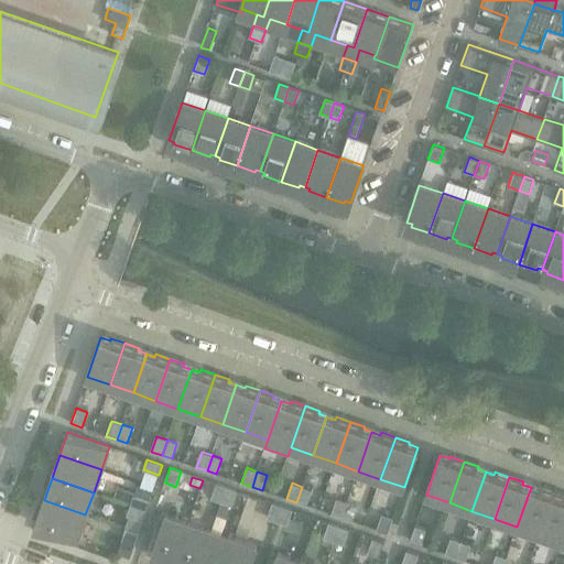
[(221,502),(227,487),(216,484),(210,499),(221,502)]
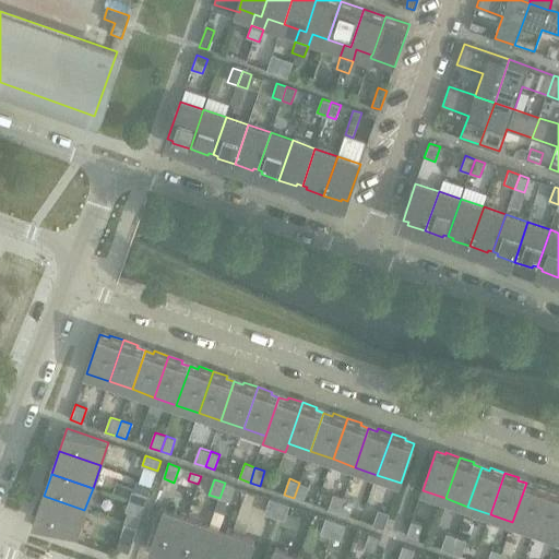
[(235,486),(225,483),(219,498),(227,501),(229,501),(235,486)]
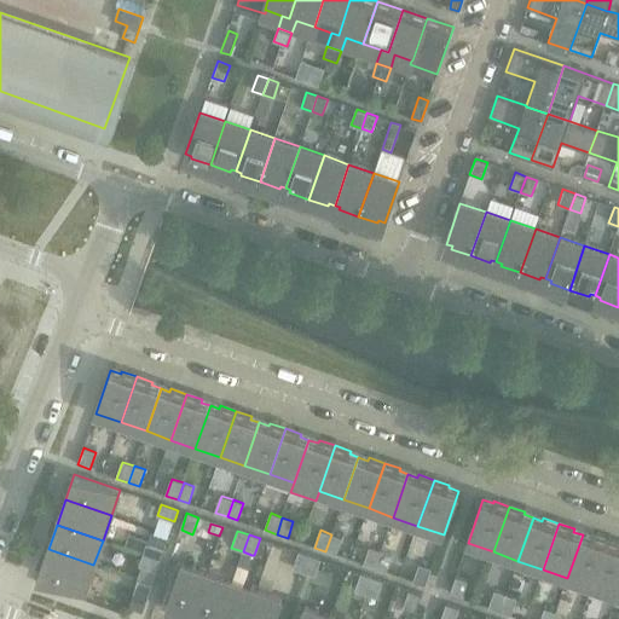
[(343,538),(331,534),(325,551),(337,555),(343,538)]
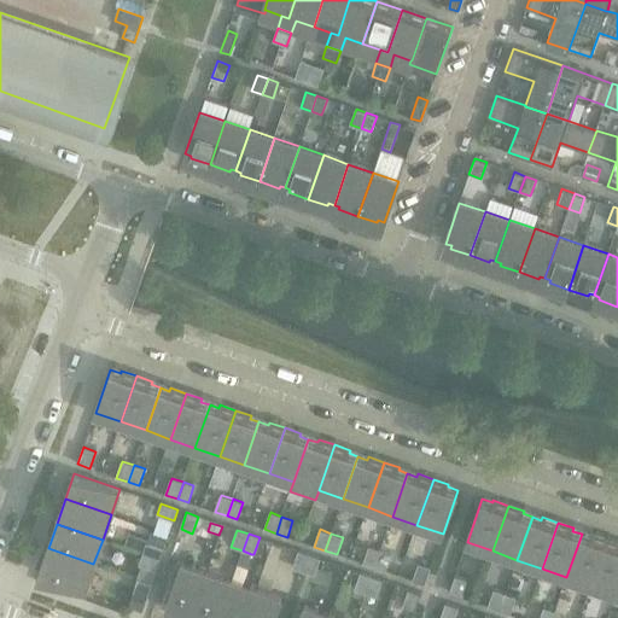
[(590,537),(582,534),(566,577),(592,586),(607,540),(592,534),(590,537)]
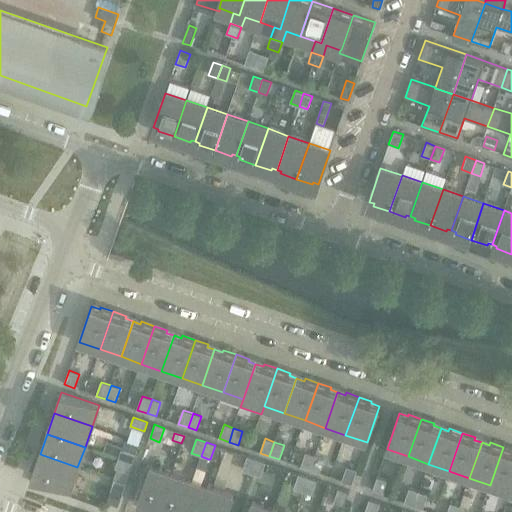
[(511,450),(503,447),(490,485),(510,492),(511,487),(511,450)]
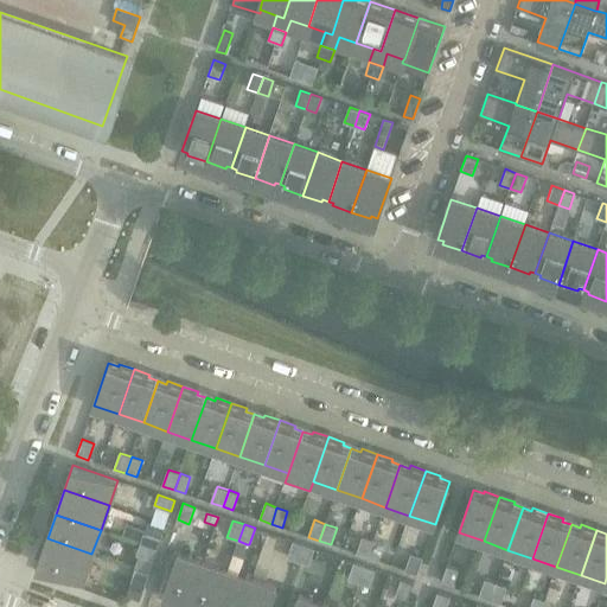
[(145,534),(141,544),(158,550),(161,538),(145,534)]
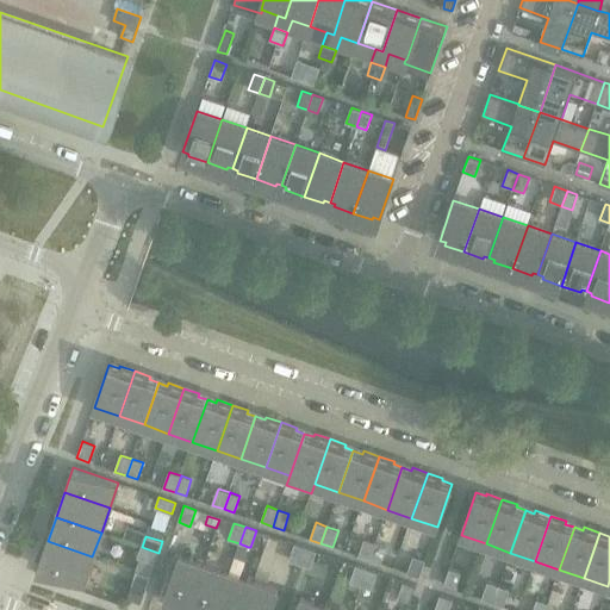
[(359,556),(369,560),(375,543),(365,540),(359,556)]
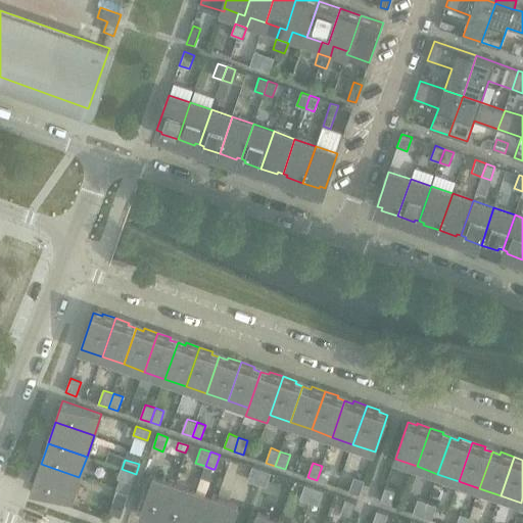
[(79,477),(41,464),(33,485),(72,500),(79,477)]
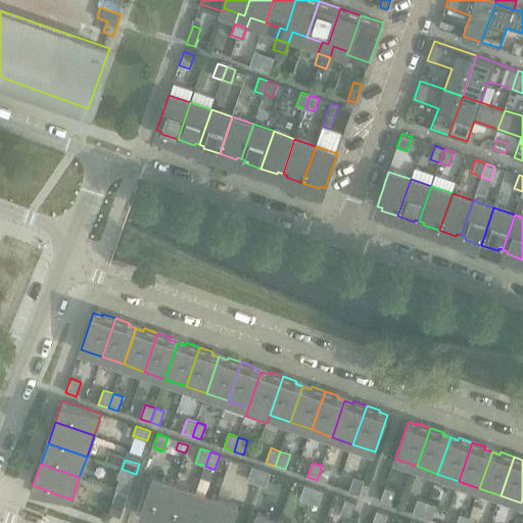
[(205,466),(201,477),(208,480),(212,469),(205,466)]
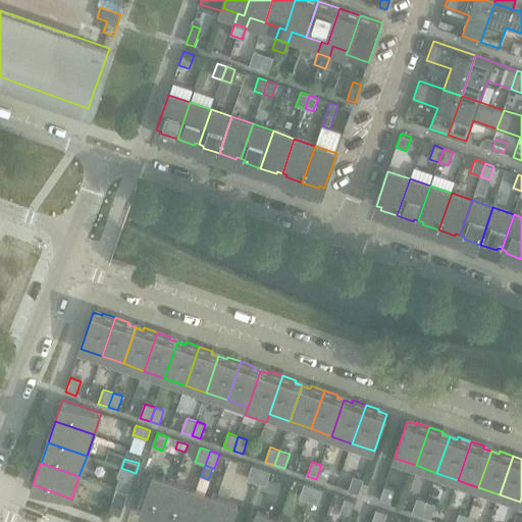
[(330,468),(321,465),(316,479),(325,482),(330,468)]
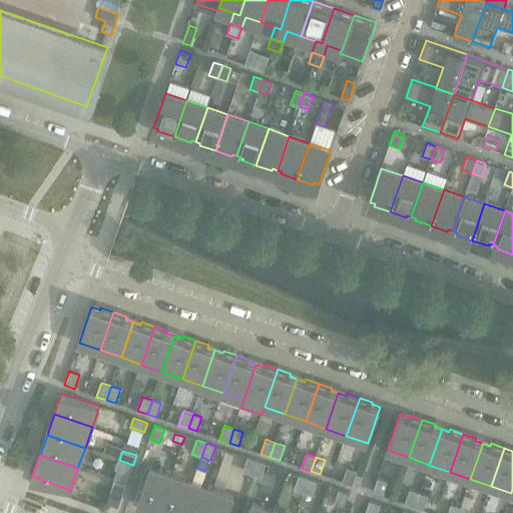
[(258,461),(247,458),(242,472),(252,475),(258,461)]
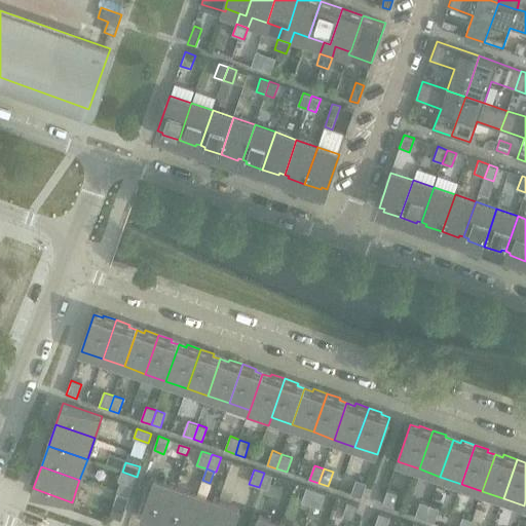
[(137,477),(122,472),(118,481),(133,486),(137,477)]
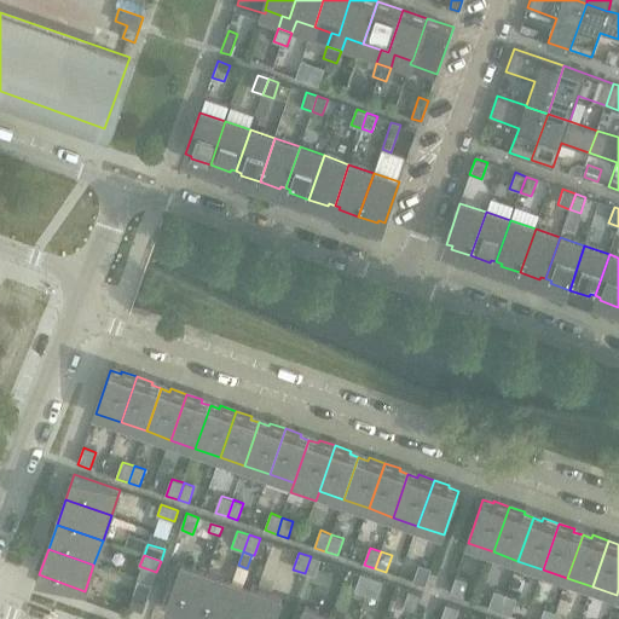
[(322,560),(311,556),(305,573),(316,577),(322,560)]
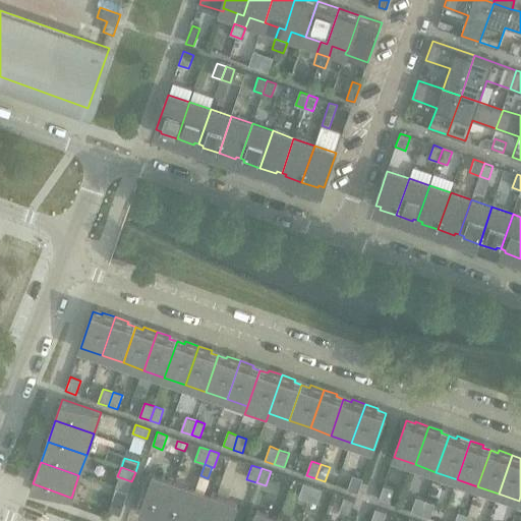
[(139,514),(160,520),(161,520),(174,482),(153,475),(139,514)]
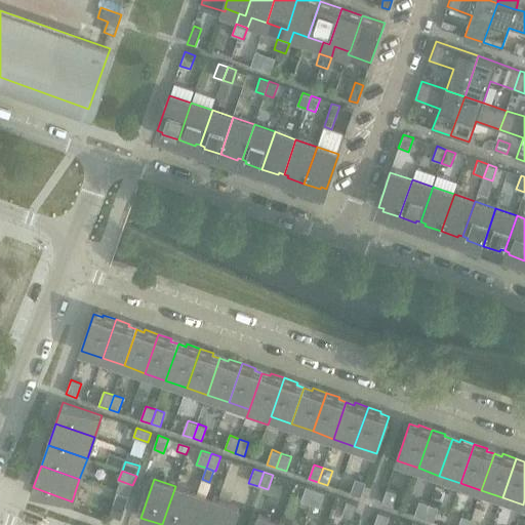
[(361,496),(365,486),(366,482),(355,479),(351,493),(361,496)]
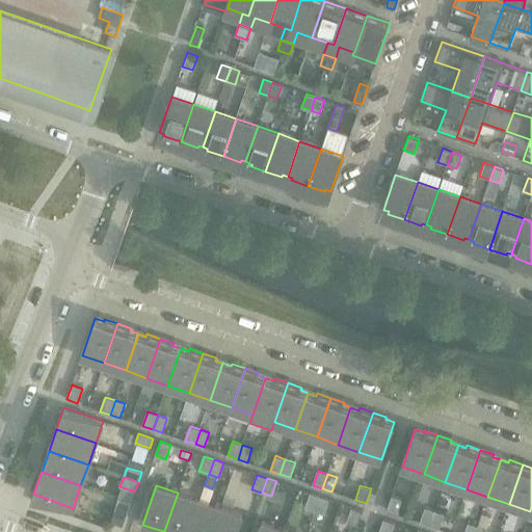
[(188,531),(200,501),(178,493),(164,531),(188,531)]
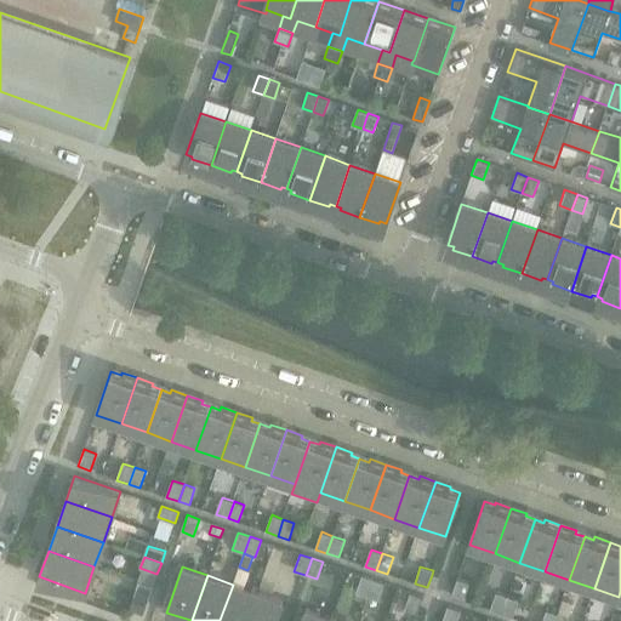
[(368,597),(374,580),(362,575),(357,593),(368,597)]
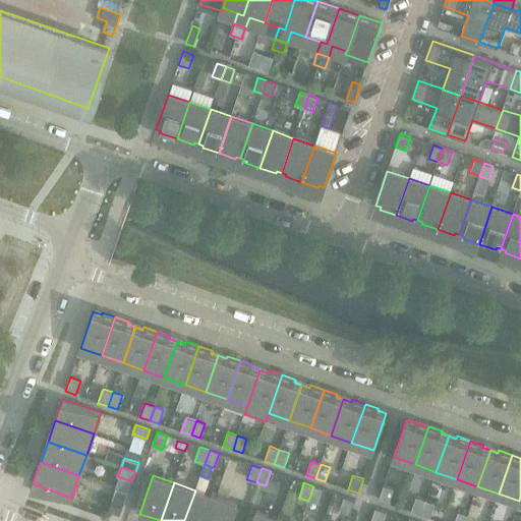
[(379,500),(389,504),(394,489),(384,485),(379,500)]
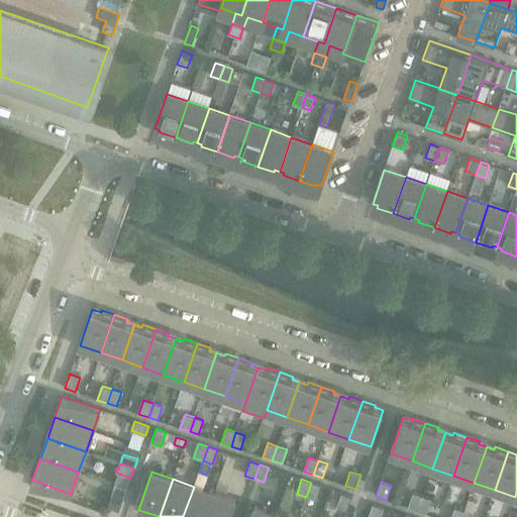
[(320,486),(311,483),(306,497),(315,500),(320,486)]
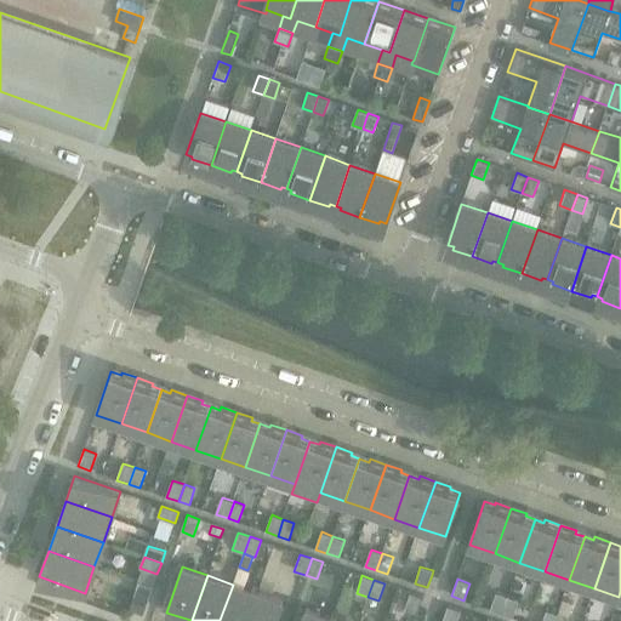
[(148,600),(152,587),(140,584),(136,596),(148,600)]
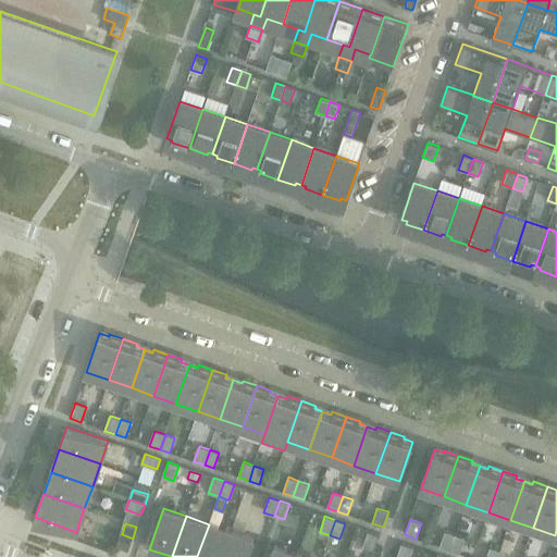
[(222,556),(231,532),(209,524),(197,556),(222,556)]
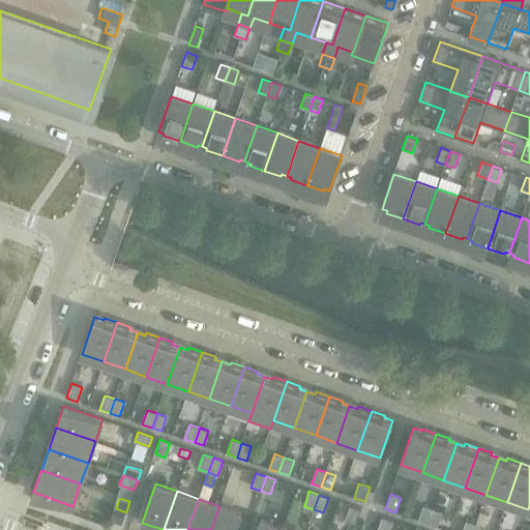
[(236,529),(242,513),(219,506),(211,529),(236,529)]
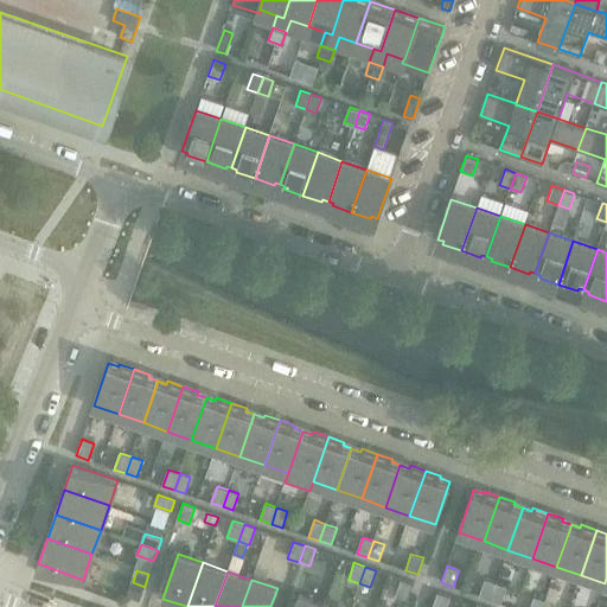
[(414,583),(402,580),(396,596),(409,600),(414,583)]
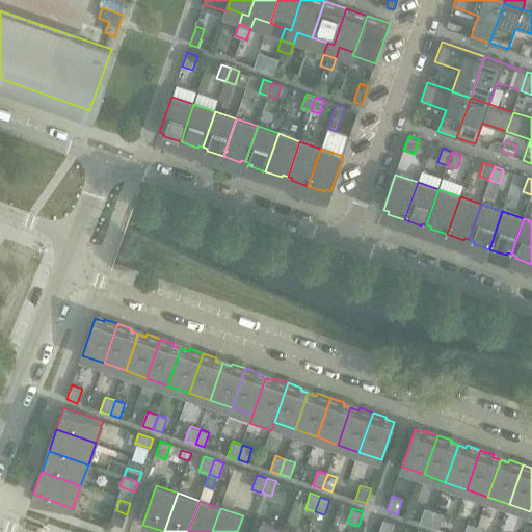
[(420,523),(430,526),(435,511),(425,508),(420,523)]
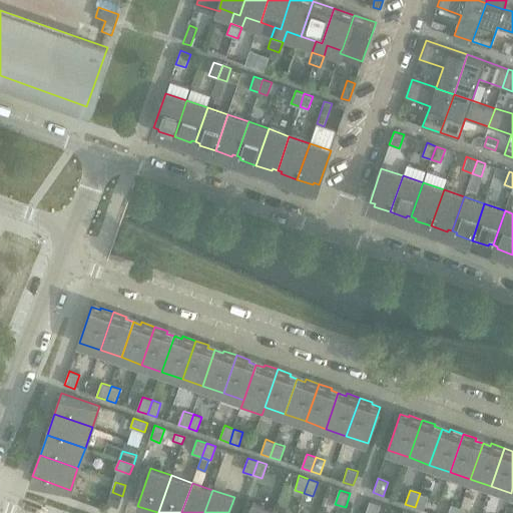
[(118,507),(122,496),(112,492),(108,504),(118,507)]
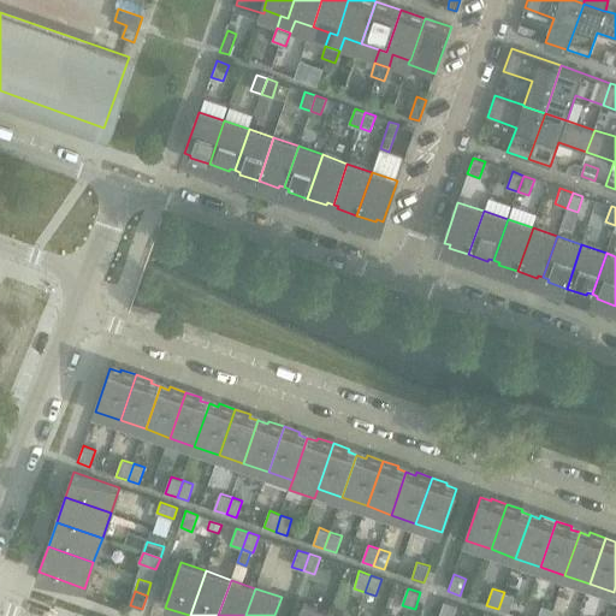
[(515,596),(504,592),(498,609),(509,612),(515,596)]
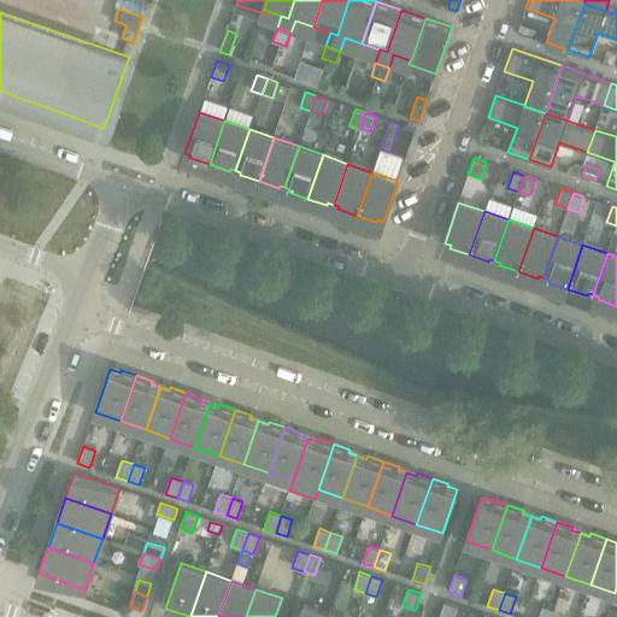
[(445,601),(439,616),(453,616),(458,606),(445,601)]
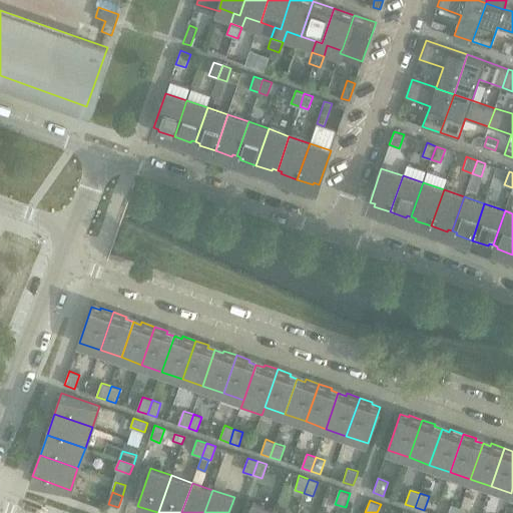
[(248,512),(273,512),(274,511),(252,504),(248,512)]
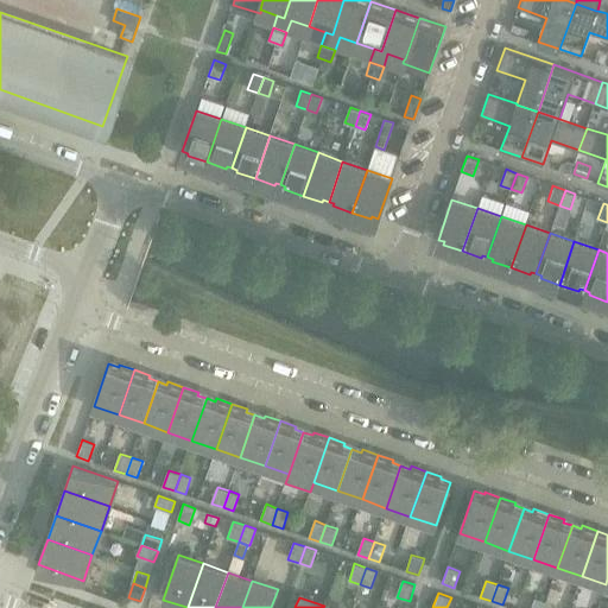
[(543,607),(546,601),(534,597),(531,607),(543,607)]
